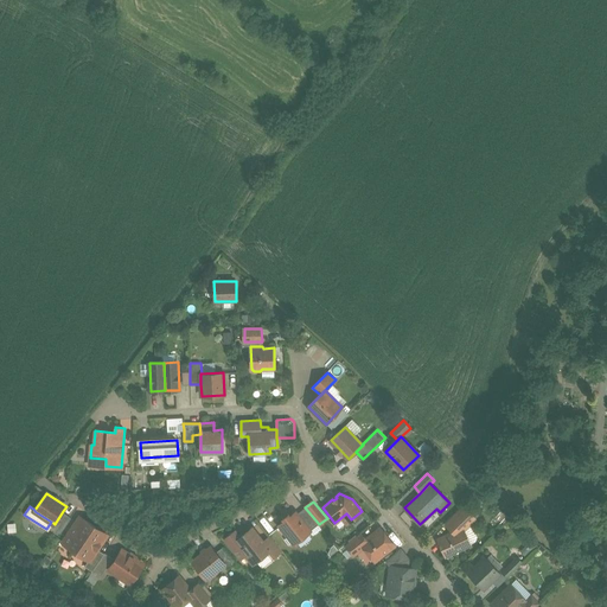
[(464,506),(462,508),(461,506),(446,522),(447,523),(446,524),(454,532),(462,528),(464,531),(475,519),(464,506)]
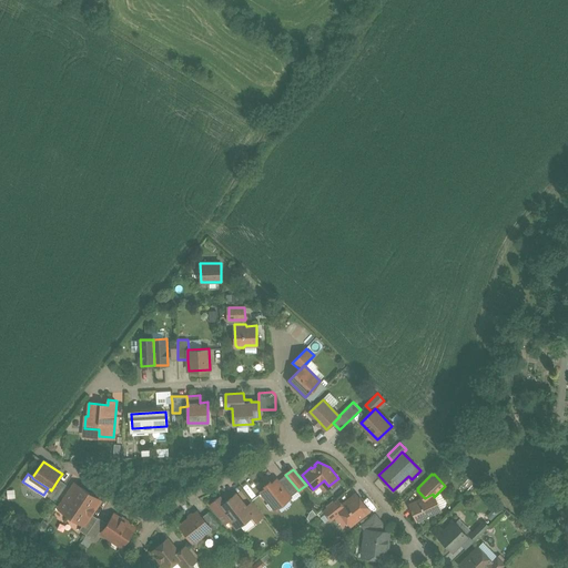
[(298,490),(285,475),(277,482),(291,497),(298,490)]
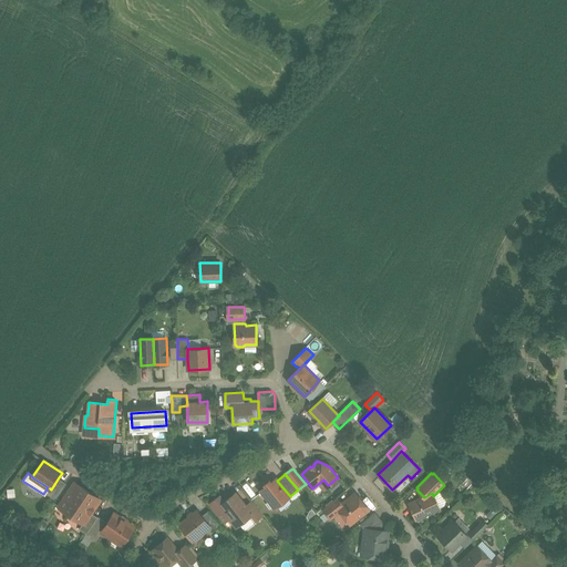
[(59,477),(51,490),(50,488),(47,494),(55,500),(66,483),(59,477)]
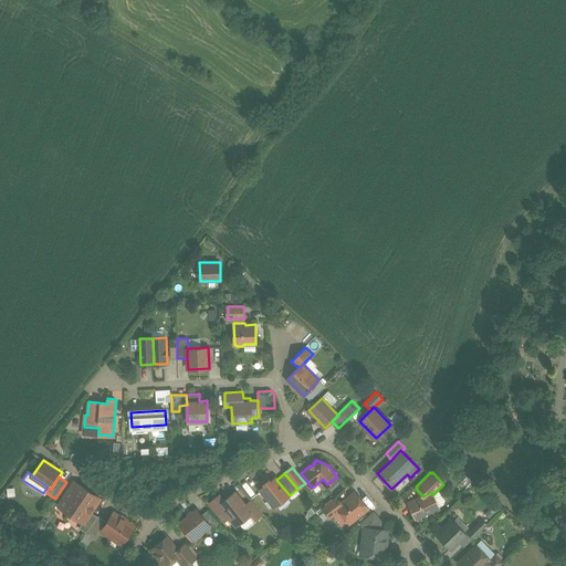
[(276,480),(275,478),(261,490),(269,500),(265,502),(270,507),(273,505),(274,506),(290,495),(276,480)]
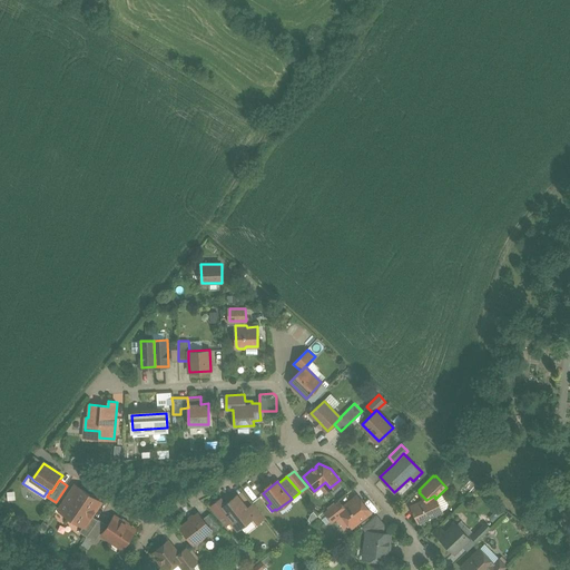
[(101,501),(76,484),(59,510),(84,526),(84,527),(91,516),(101,501)]
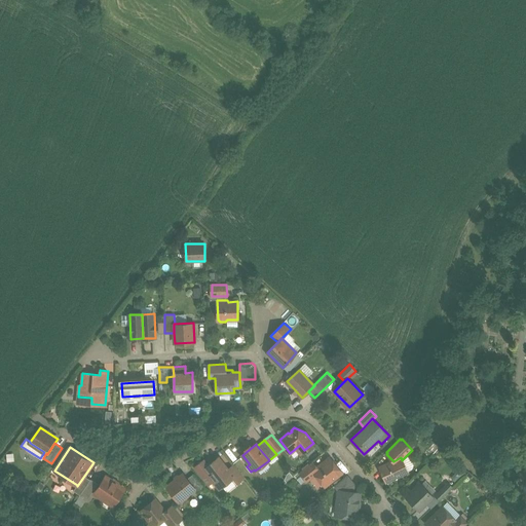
[(207,466),(204,468),(214,481),(220,488),(234,478),(234,477),(228,470),(219,457),(207,466)]
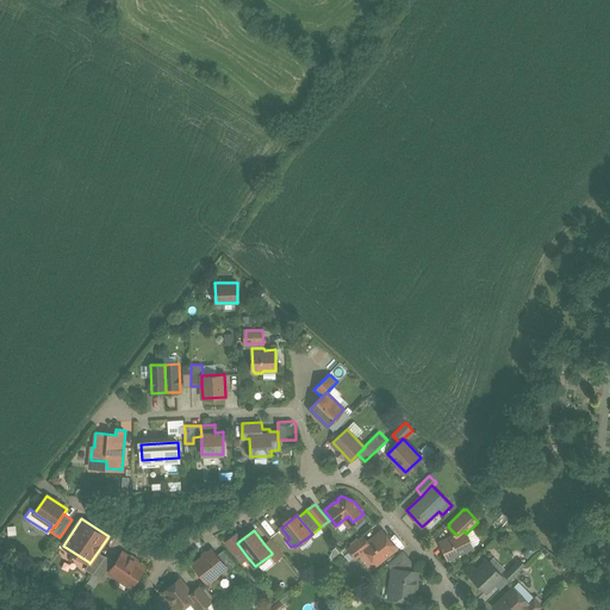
[(368,542),(363,547),(366,549),(377,564),(396,548),(383,530),(368,542)]
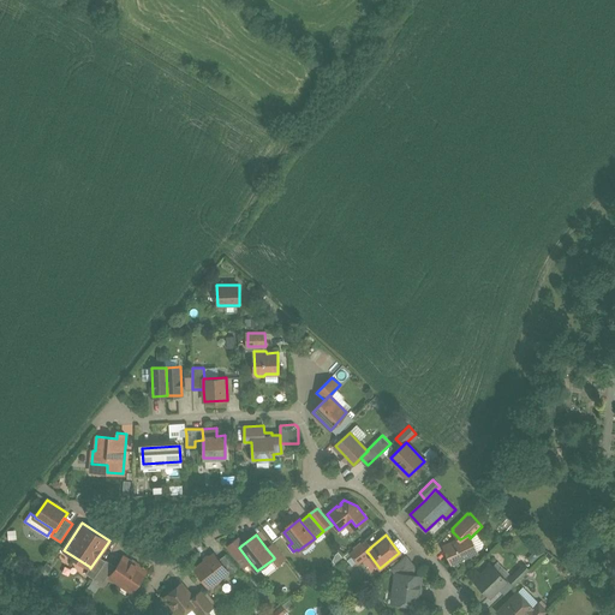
[(460,539),(445,547),(452,562),(476,551),(470,538),(469,535),(460,539)]
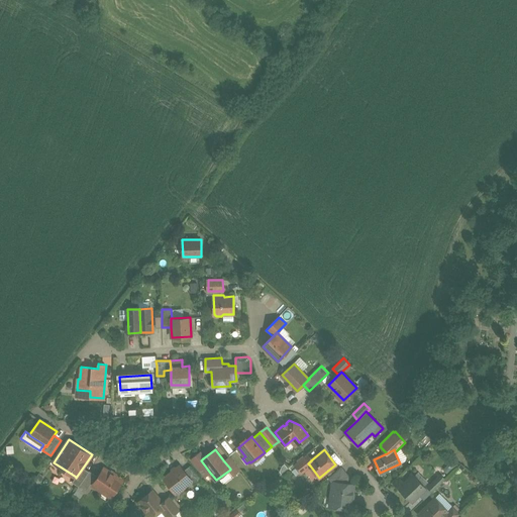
[(198,453),(191,459),(205,477),(210,473),(201,460),(203,458),(198,453)]
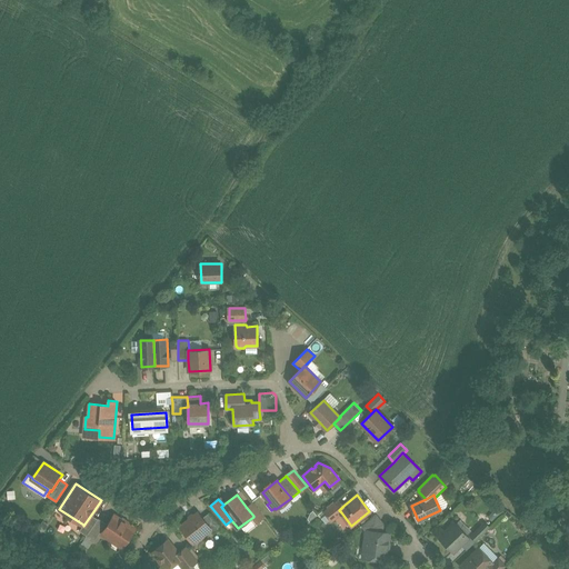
[(338,499),(323,510),(331,520),(341,512),(339,510),(343,506),(338,499)]
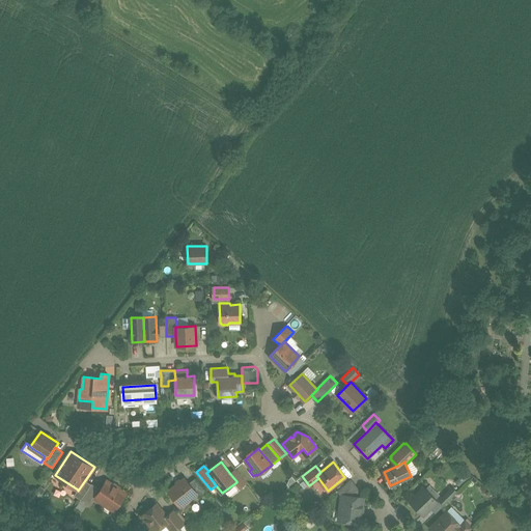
[(247,482),(236,469),(230,474),(236,481),(236,482),(241,487),(247,482)]
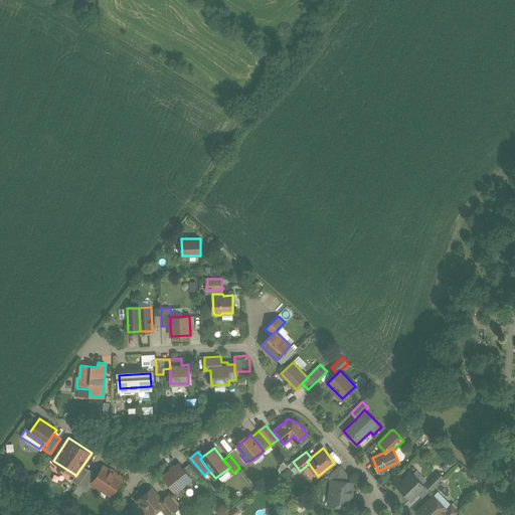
[(179,464),(163,477),(175,491),(178,488),(181,489),(183,487),(184,484),(190,479),(191,478),(183,469),(179,464)]
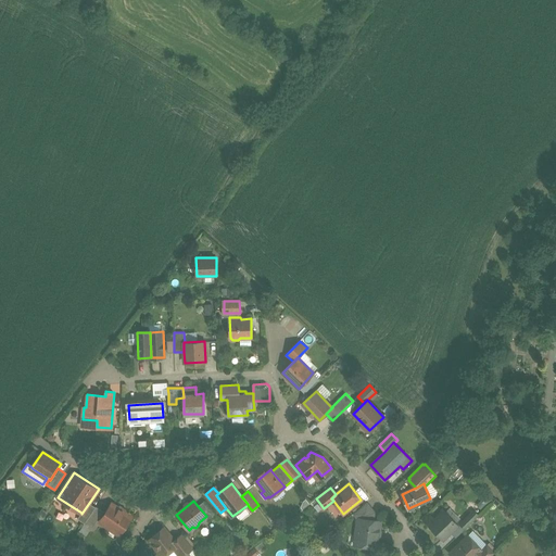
[(216,515),(205,501),(198,506),(206,516),(205,517),(209,521),(216,515)]
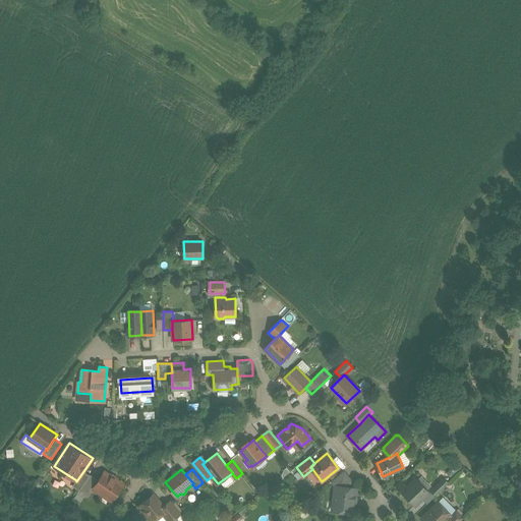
[(83,471),(76,481),(76,480),(73,485),(79,489),(90,474),(83,471)]
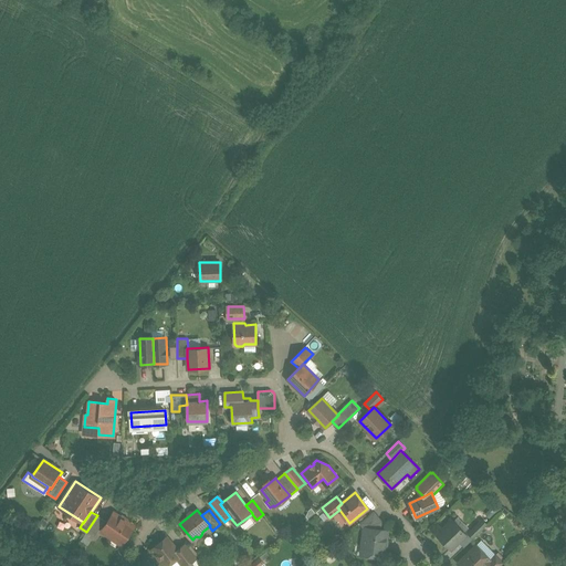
[(134,525),(114,512),(102,531),(122,544),(123,541),(125,541),(128,536),(128,533),(134,525)]
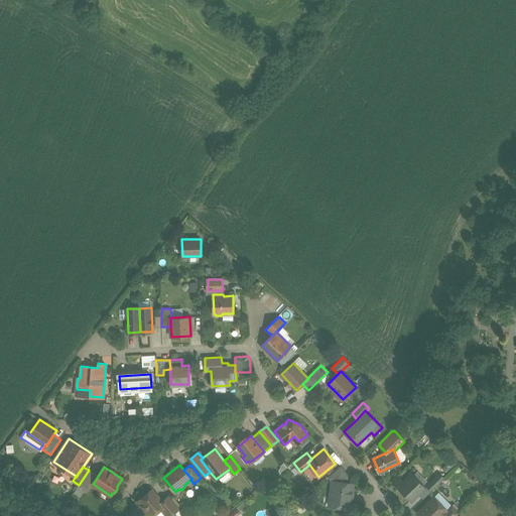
[(341,467),(329,476),(333,482),(347,483),(348,475),(341,467)]
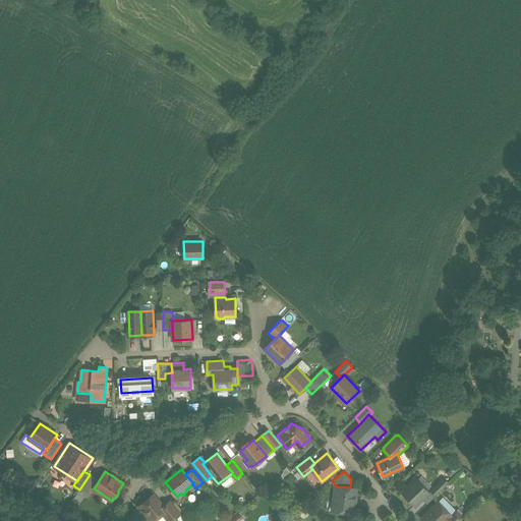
[(90,474),(79,489),(87,494),(97,478),(90,474)]
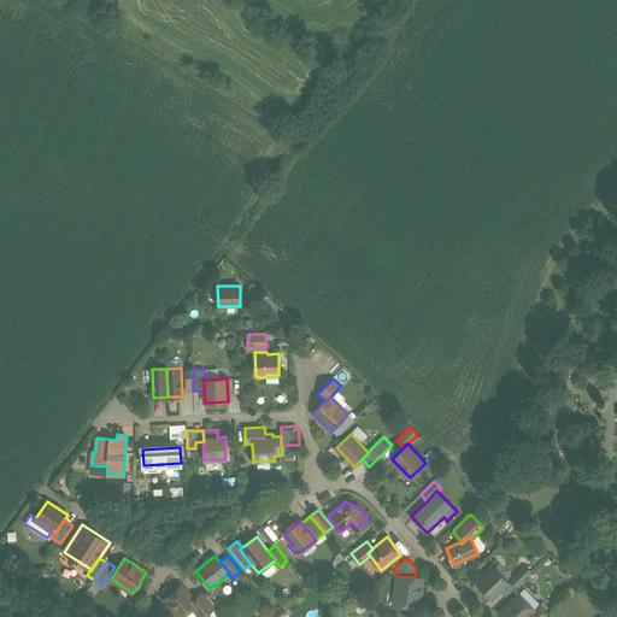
[(526,565),(510,581),(516,587),(532,573),(526,565)]
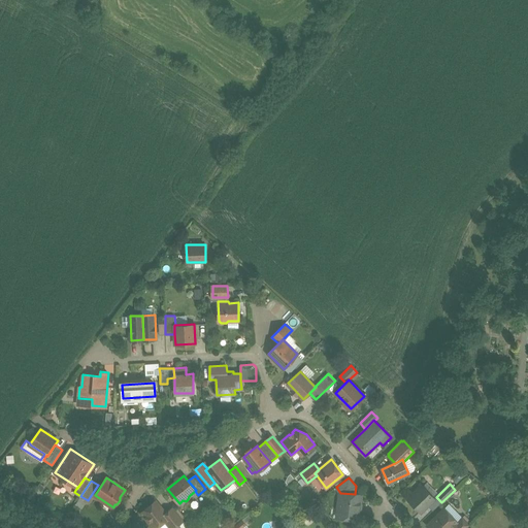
[(422,486),(407,499),(421,513),(434,498),(422,486)]
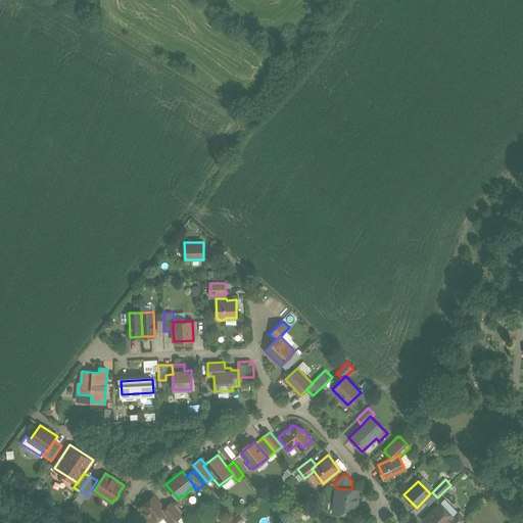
[(351,489),(337,488),(335,506),(337,508),(336,513),(337,513),(338,515),(344,516),(346,514),(354,515),(358,489),(351,489)]
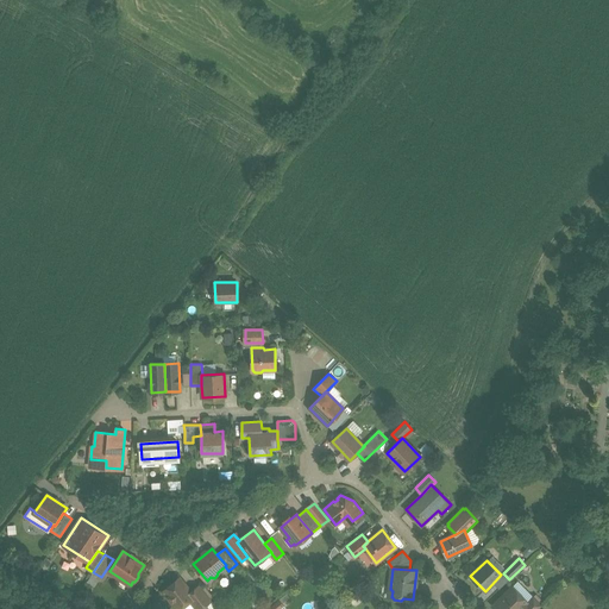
[(180,578),(163,591),(177,608),(179,608),(190,601),(195,596),(190,591),(180,578)]
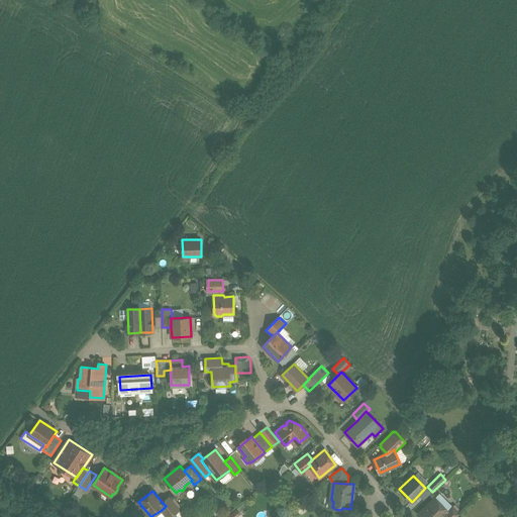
[(169,497),(162,502),(166,506),(162,510),(167,516),(170,516),(179,510),(169,497)]
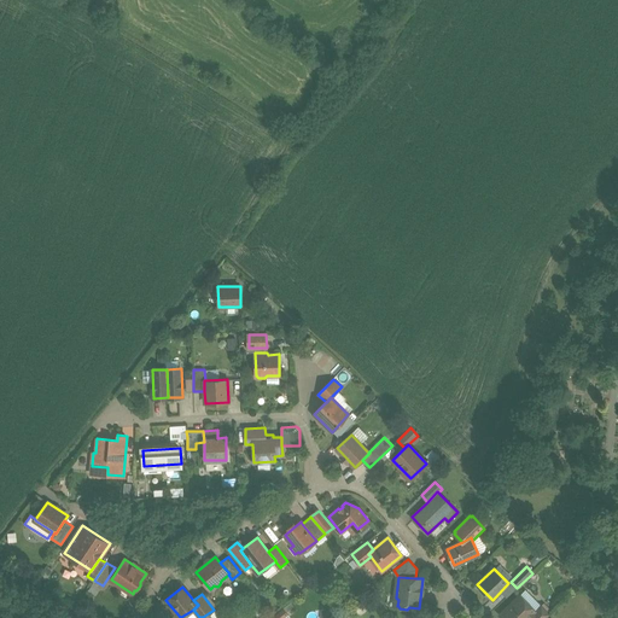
[(519,595),(500,614),(502,617),(529,617),(536,612),(535,611),(519,595)]
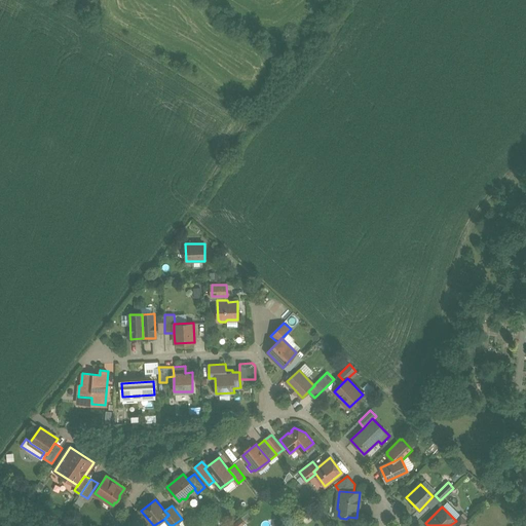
[(461,515),(455,520),(456,521),(450,525),(464,525),(468,523),(461,515)]
